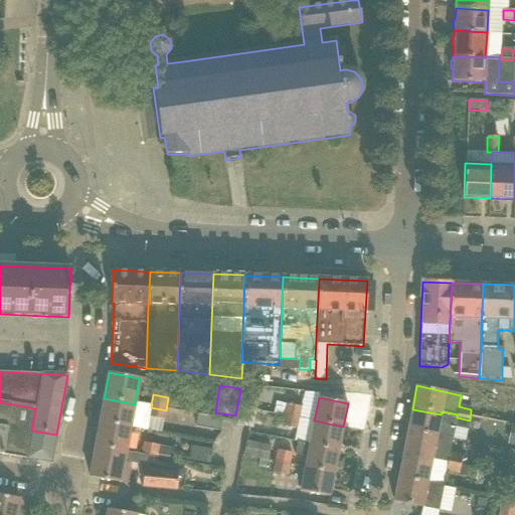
[(100,424),(130,431),(130,426),(148,431),(150,417),(164,419),(166,410),(151,407),(151,405),(135,402),(135,404),(104,398),(100,424)]
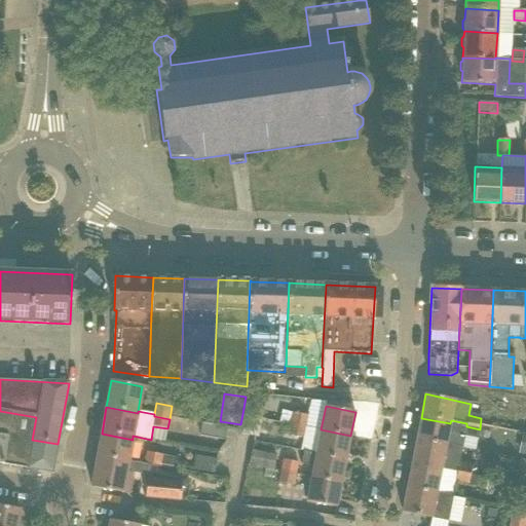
[(0,463),(52,473),(58,444),(32,440),(36,417),(0,411),(0,463)]
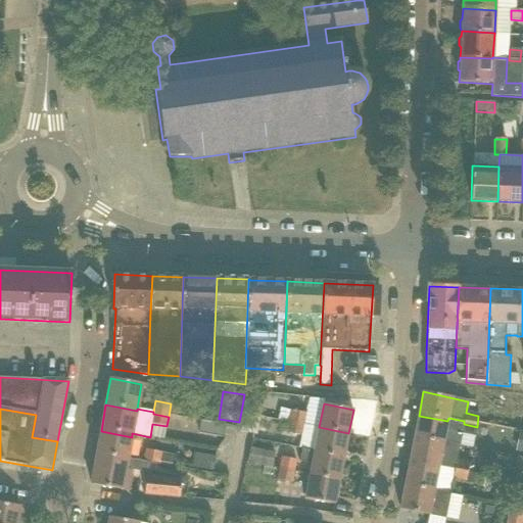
[(290,411),(289,422),(304,425),(305,414),(290,411)]
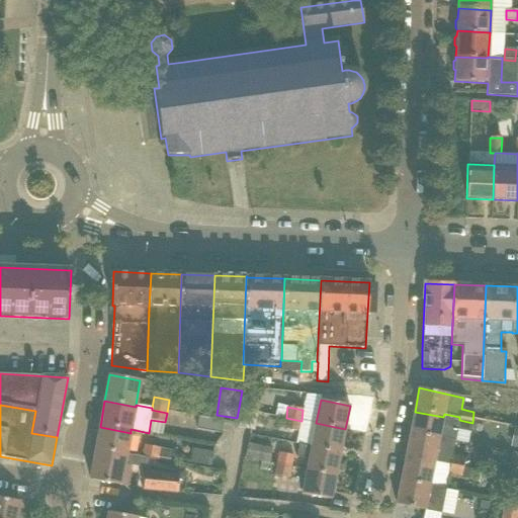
[(255,431),(258,413),(242,409),(238,428),(255,431)]
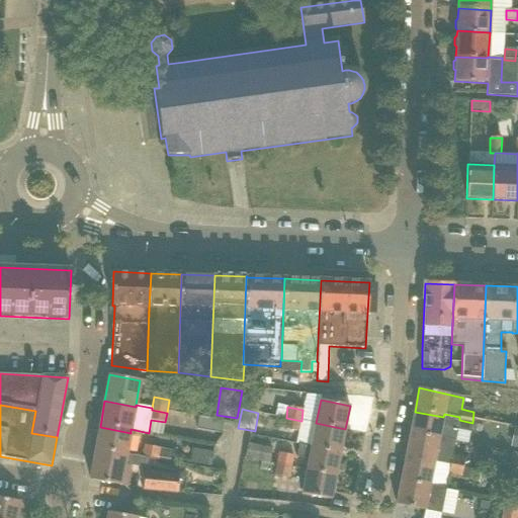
[(444,414),(443,417),(415,412),(411,433),(439,438),(455,441),(457,429),(459,420),(459,417),(444,414)]
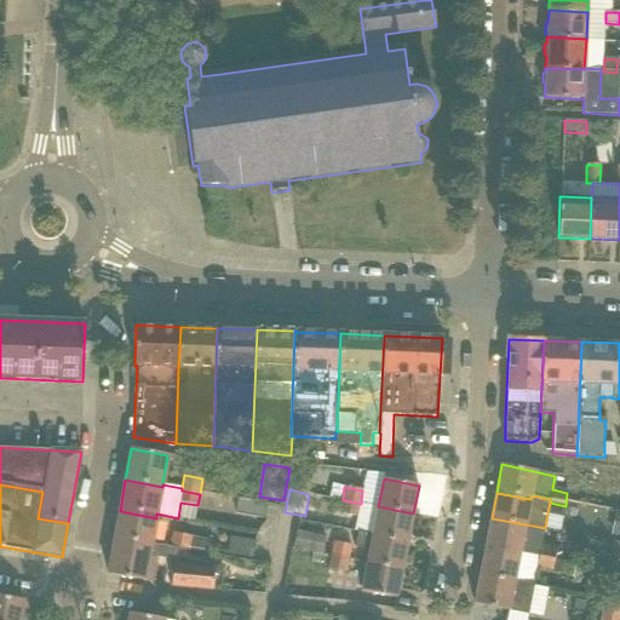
[(239,499),(236,514),(267,518),(269,504),(239,499)]
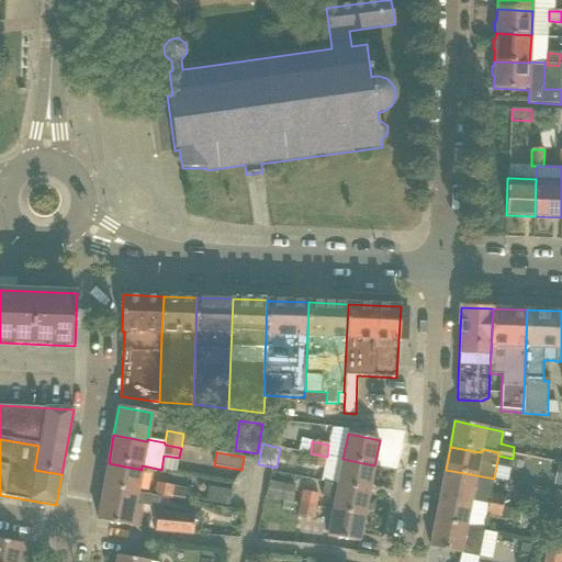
[(327,457),(311,453),(308,465),(325,468),(327,457)]
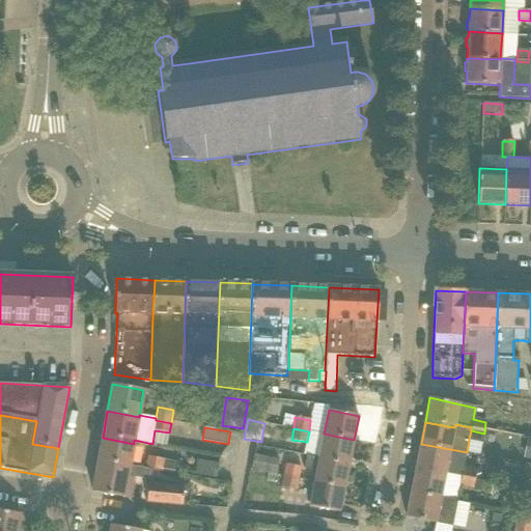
[(484,434),(471,430),(469,440),(482,443),(484,434)]
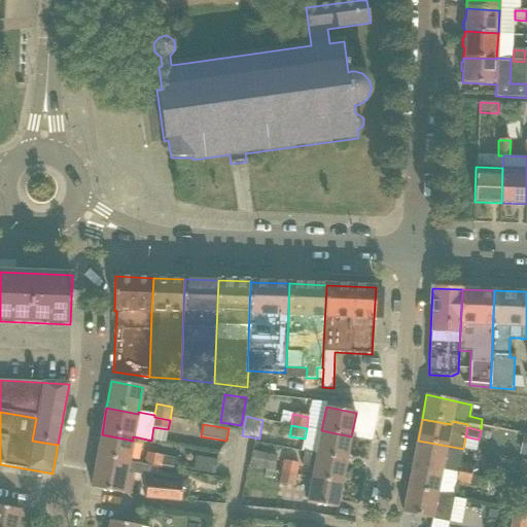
[(321,430),(319,442),(318,442),(318,444),(307,442),(305,452),(347,460),(351,436),(321,430)]
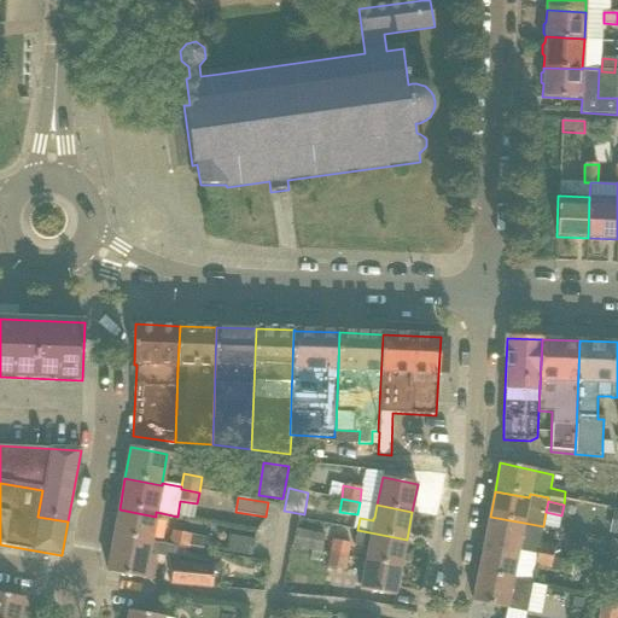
[(151,542),(156,517),(120,509),(115,535),(151,542)]
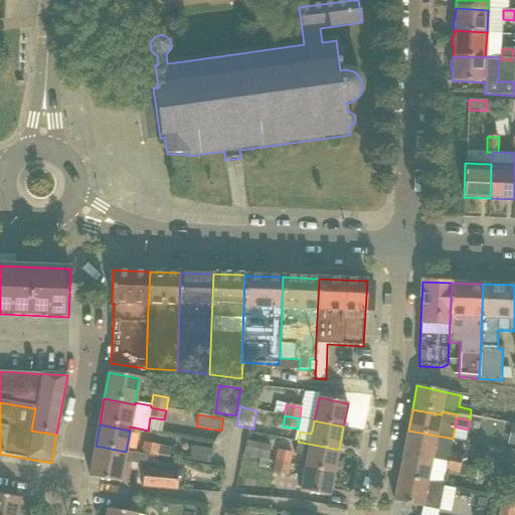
[(432,460),(448,463),(461,465),(462,465),(463,456),(450,454),(453,439),(437,436),(408,431),(403,454),(432,460)]
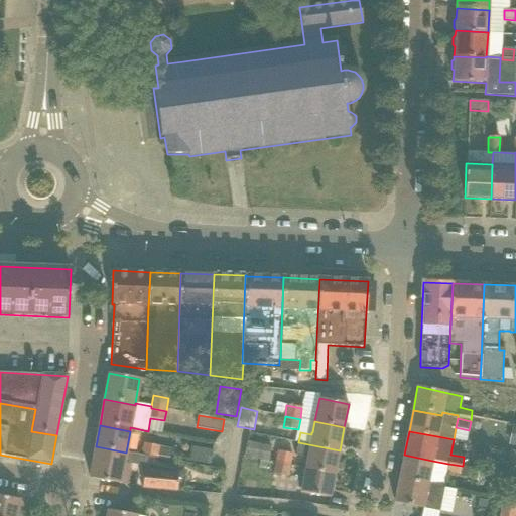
[(268,462),(271,446),(247,441),(244,458),(268,462)]
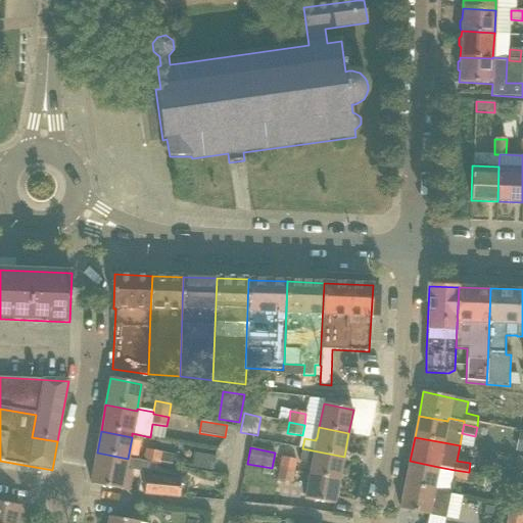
[(299,462),(312,464),(310,475),(339,481),(344,457),(302,448),(299,462)]
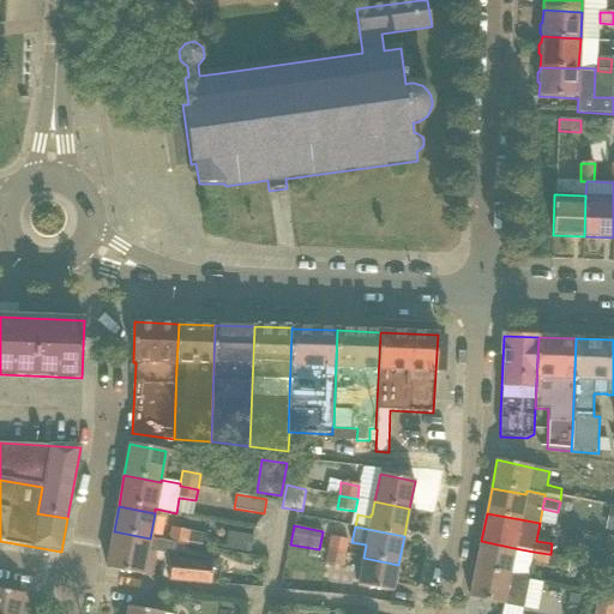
[(206,546),(206,543),(208,536),(172,528),(169,541),(187,545),(188,543),(206,546)]
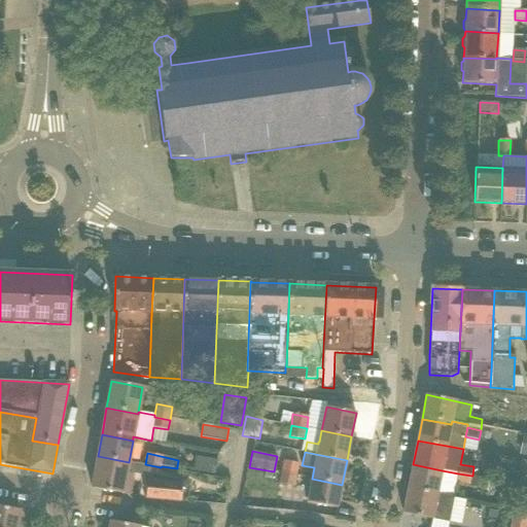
[(129,462),(98,456),(92,488),(130,495),(134,473),(127,472),(129,462)]
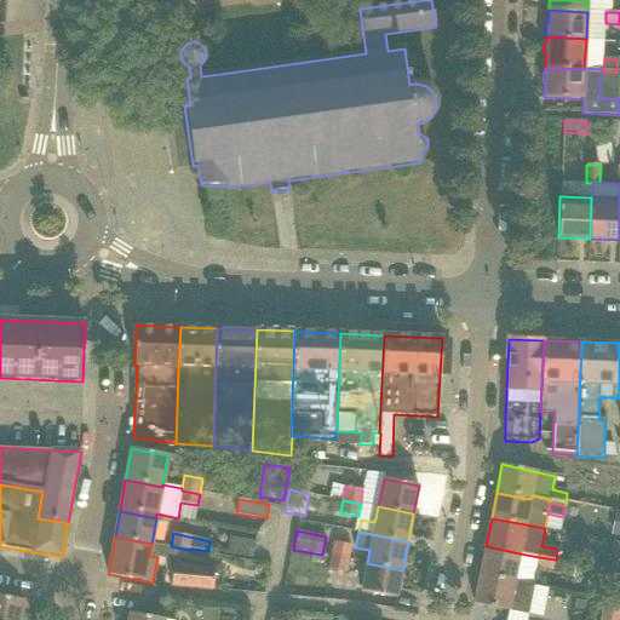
[(253,558),(253,557),(256,541),(231,538),(228,555),(253,558)]
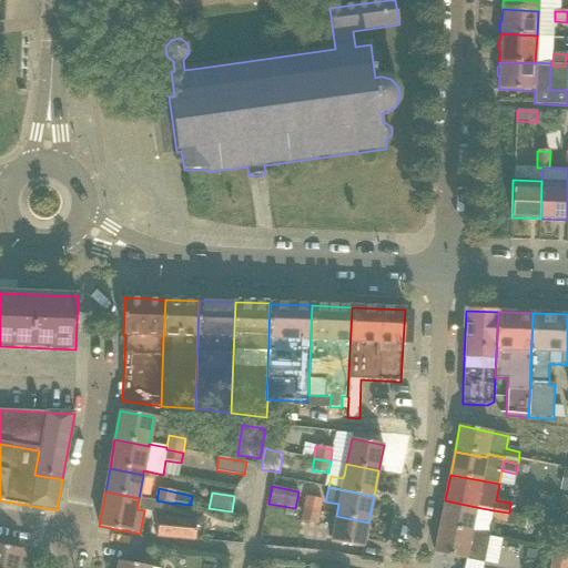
[(303,509),(321,513),(323,500),(305,496),(303,509)]
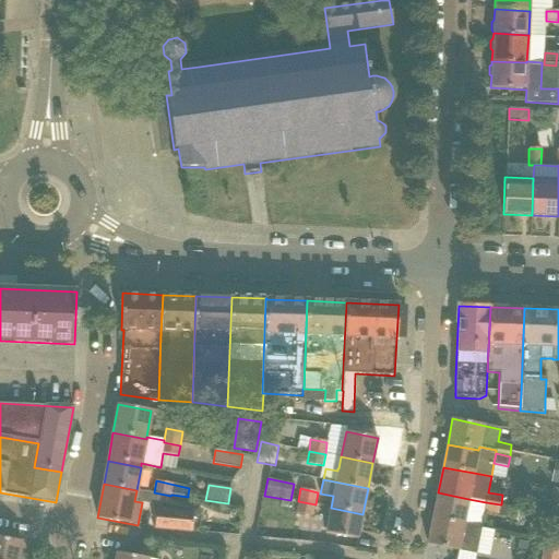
[(468,499),(438,492),(432,520),(463,525),(464,525),(468,499)]
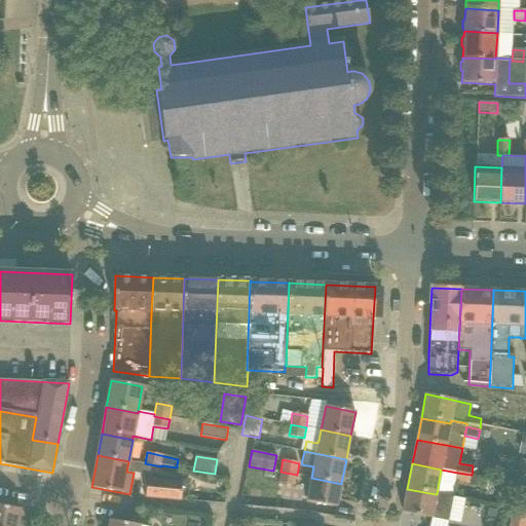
[(295,486),(297,475),(280,472),(279,483),(295,486)]
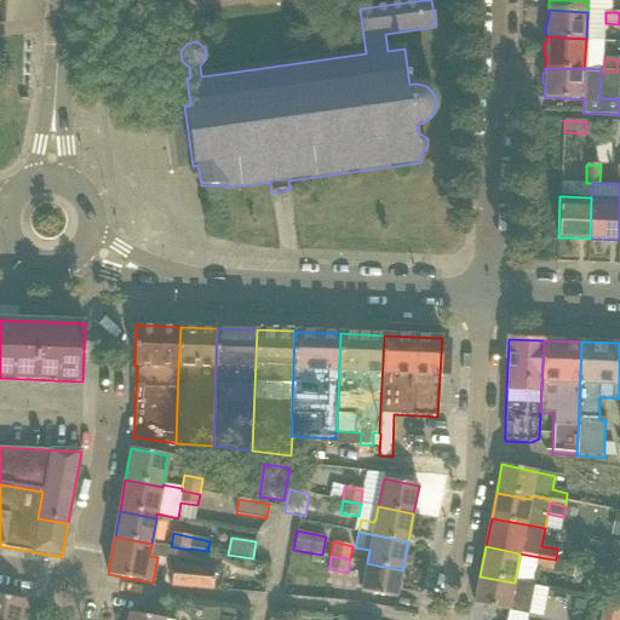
[(555,561),(555,560),(539,557),(537,568),(552,570),(555,561)]
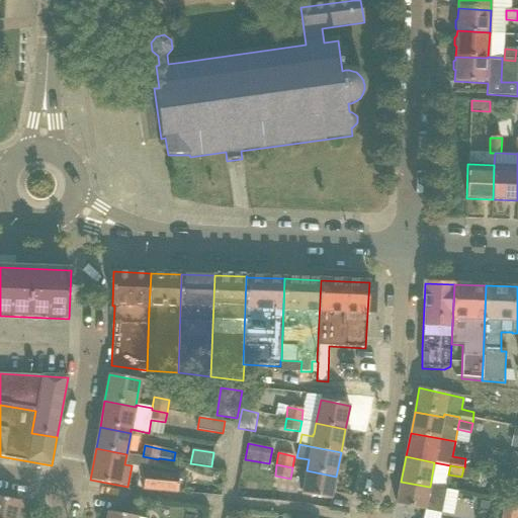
[(461,477),(477,480),(479,471),(463,468),(461,477)]
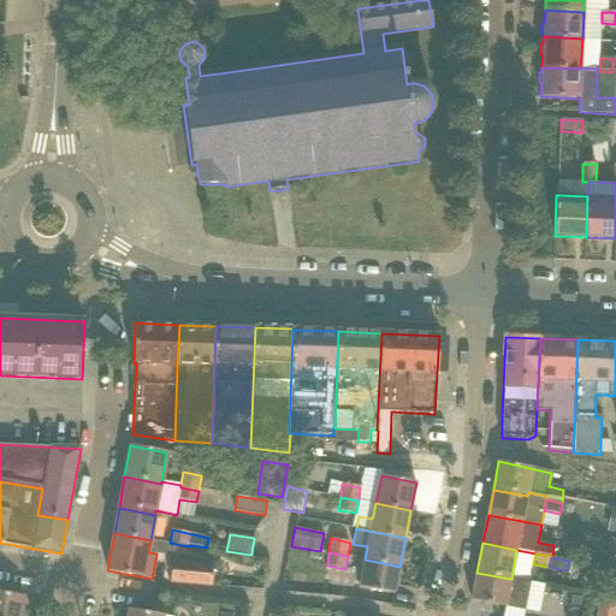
[(359,587),(395,594),(400,567),(365,560),(359,587)]
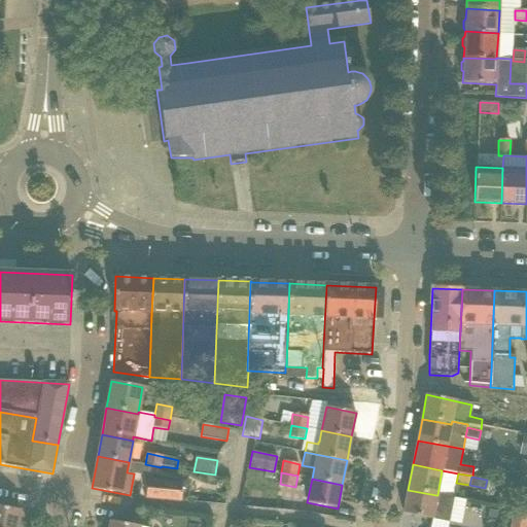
[(145,498),(180,501),(181,484),(146,481),(145,498)]
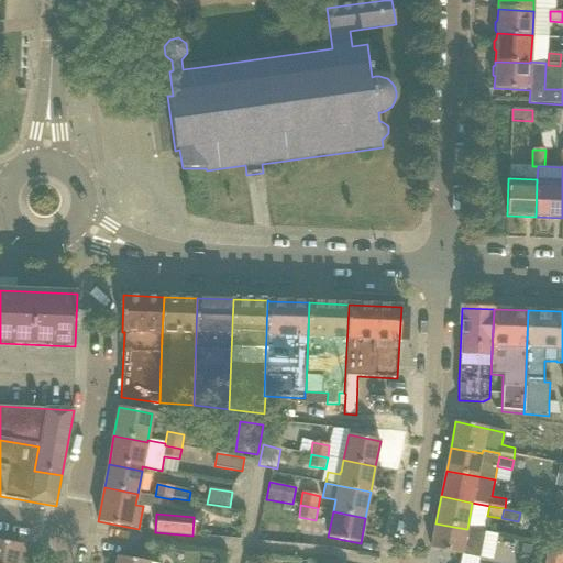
[(435,523),(431,549),(462,554),(479,558),(485,532),(467,529),(466,529),(435,523)]
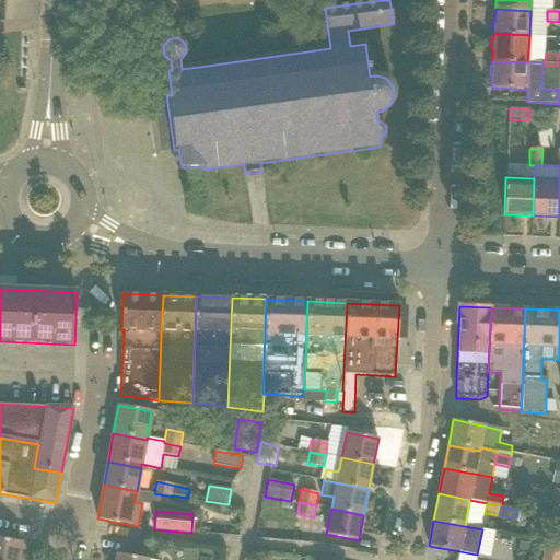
[(18,559),(22,543),(0,538),(0,559),(18,559)]
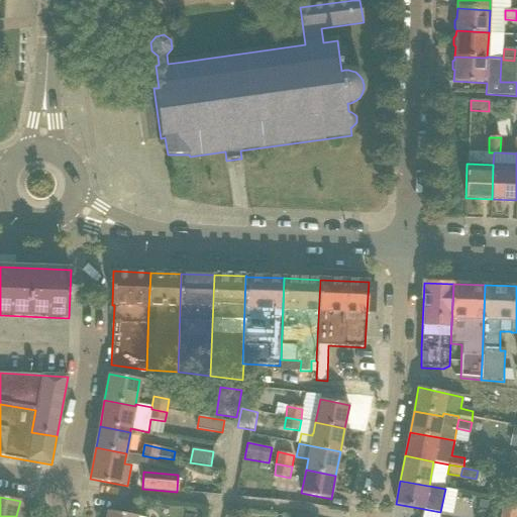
[(488,513),(490,502),(480,500),(478,511),(488,513)]
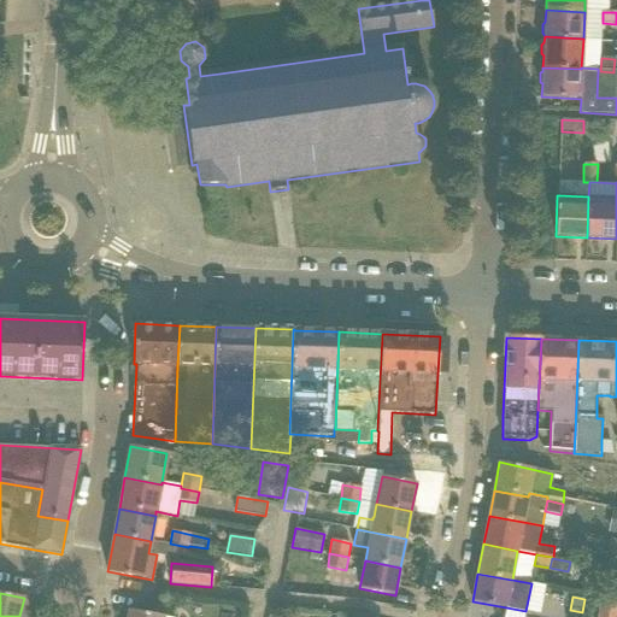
[(616,616),(616,599),(603,597),(598,616),(616,616)]
